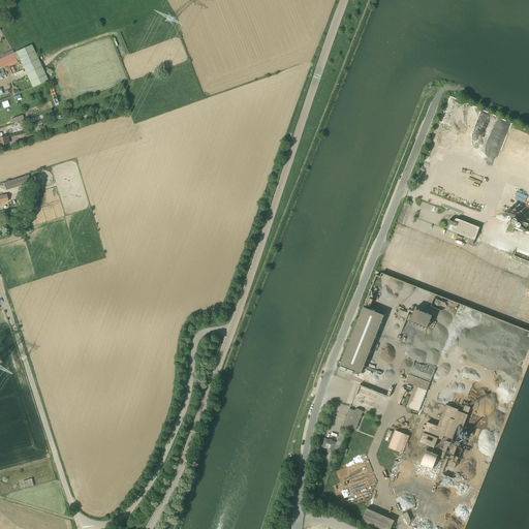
[(31,87),(47,80),(31,44),(14,52),(16,53),(19,60),(31,87)]
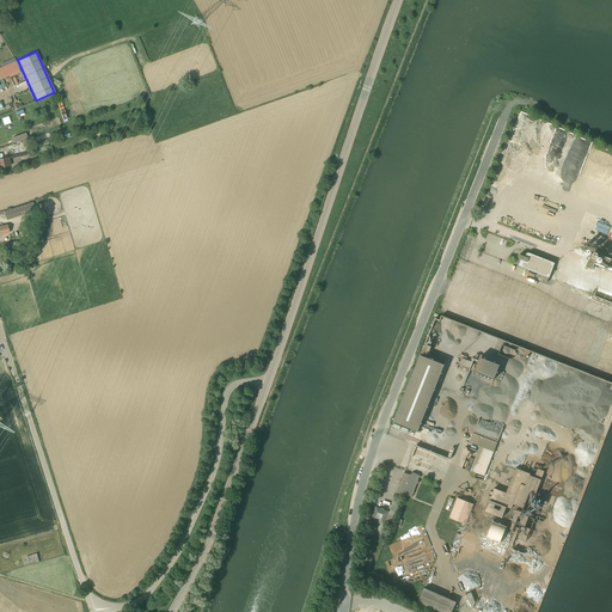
[(0,79),(8,75),(10,78),(20,73),(19,71),(22,69),(18,61),(16,61),(8,65),(0,68),(0,79)]
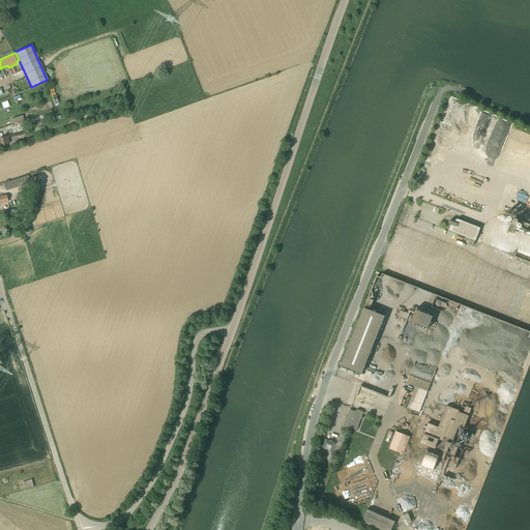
[(11,97),(0,101),(0,107),(0,108),(13,102),(11,97)]
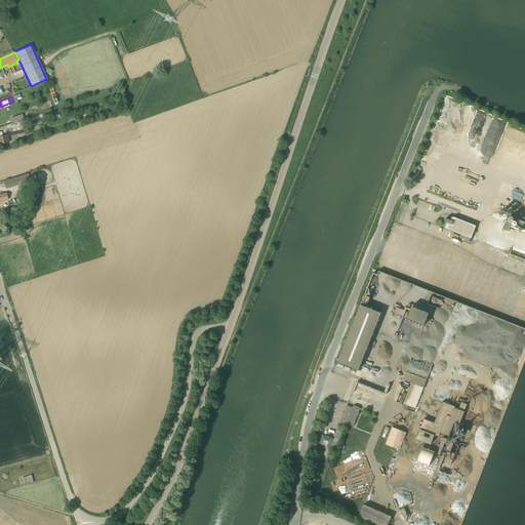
[(32,128),(39,126),(43,125),(41,120),(35,122),(34,120),(28,122),(31,129),(32,128)]
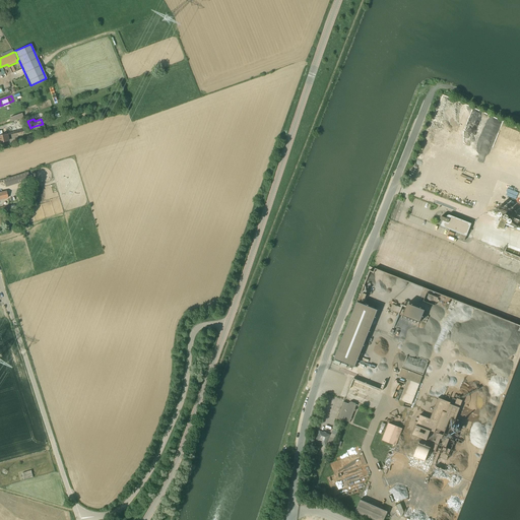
[(22,174),(0,181),(2,187),(24,180),(22,174)]
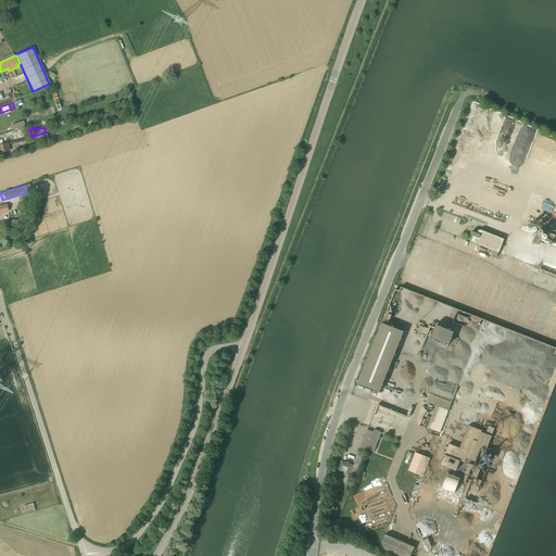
[(481,230),(480,230),(479,230),(478,230),(478,231),(476,230),(475,232),(472,231),(471,231),(471,232),(470,232),(470,234),(470,235),(471,235),(471,236),(474,236),(471,241),(491,250),(489,254),(496,257),(498,253),(504,239),(481,230)]
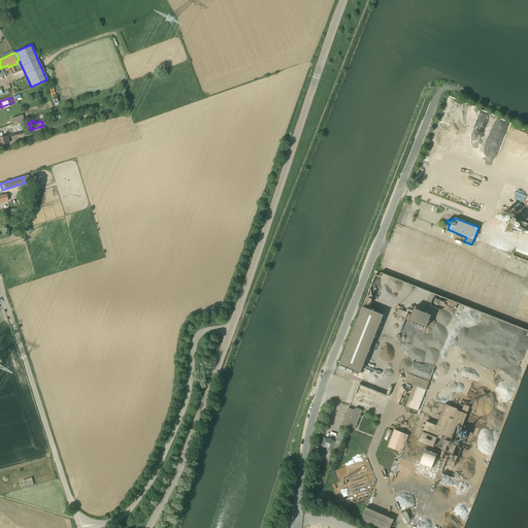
[(514,224),(508,222),(505,231),(510,233),(514,224)]
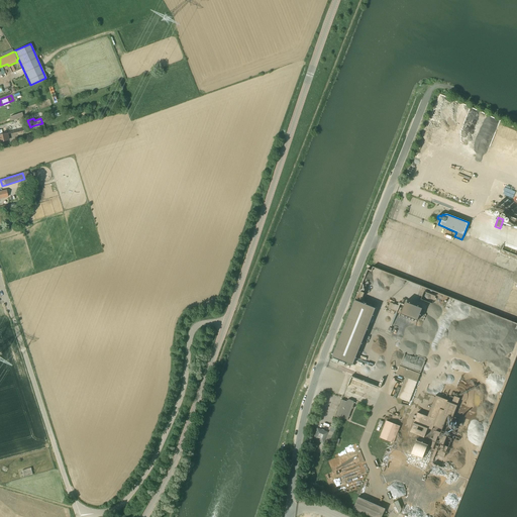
[(516,219),(509,217),(507,223),(503,221),(502,224),(516,229),(516,219)]
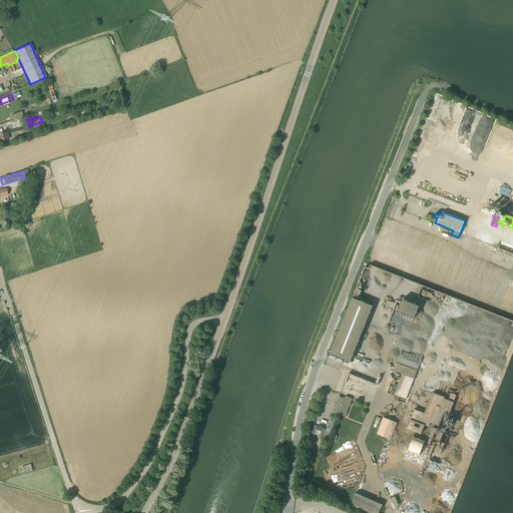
[(371,306),(351,298),(329,354),(349,362),(371,306)]
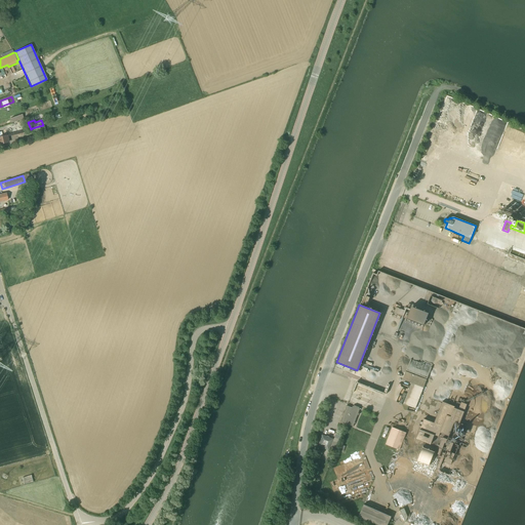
[(406,306),(405,308),(404,307),(402,310),(396,307),(394,313),(402,316),(402,317),(415,322),(419,311),(406,306)]
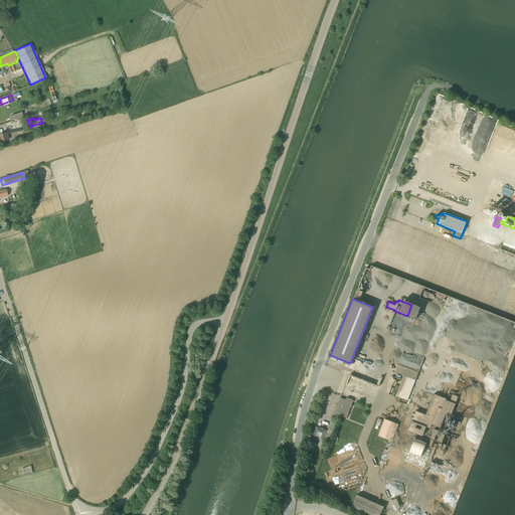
[(407,400),(418,372),(398,364),(394,372),(403,376),(395,396),(407,400)]
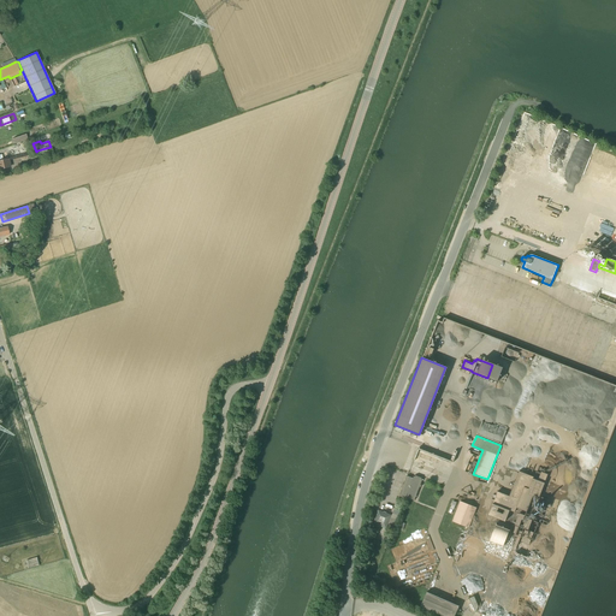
[(527,455),(535,457),(538,446),(529,444),(527,455)]
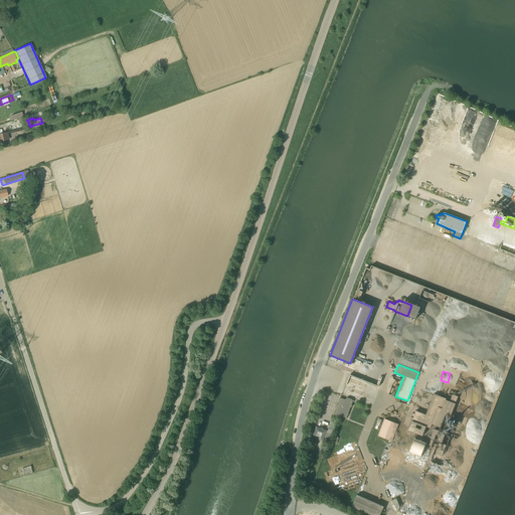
[(422,437),(422,436),(425,426),(431,428),(432,424),(440,427),(445,415),(450,417),(458,395),(452,393),(451,396),(452,396),(452,398),(453,399),(451,402),(446,400),(446,398),(434,394),(425,414),(415,411),(408,431),(422,437)]
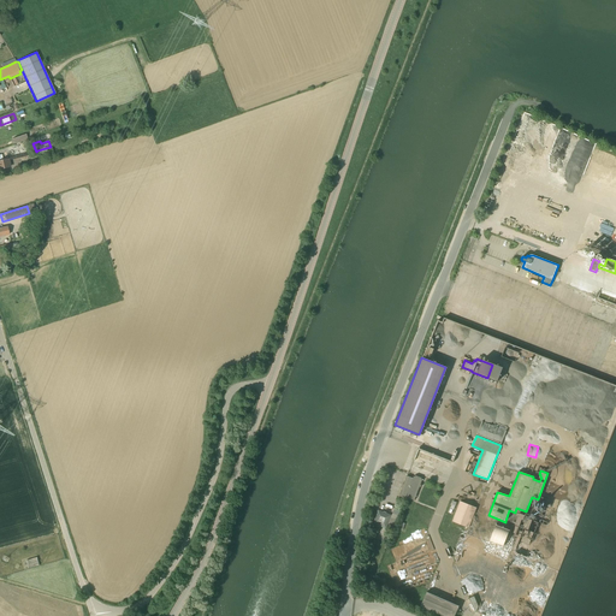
[(413,478),(407,475),(403,485),(402,484),(402,487),(403,487),(400,496),(406,498),(406,497),(414,501),(420,487),(421,485),(420,485),(422,479),(414,477),(413,478)]
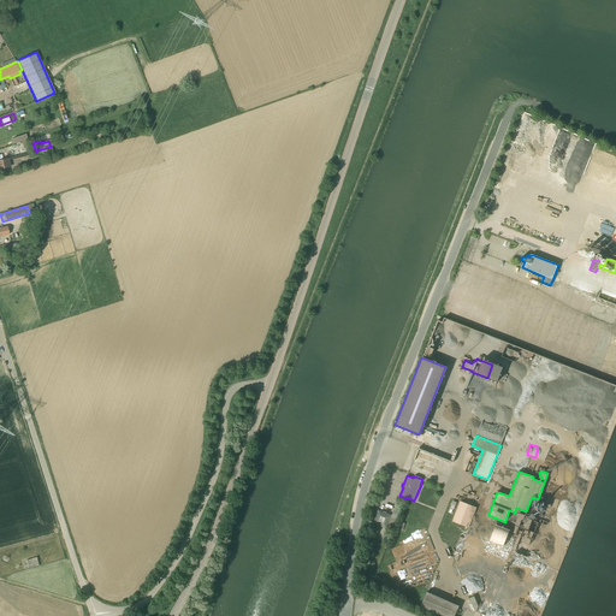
[(452,522),(468,528),(477,508),(460,501),(452,522)]
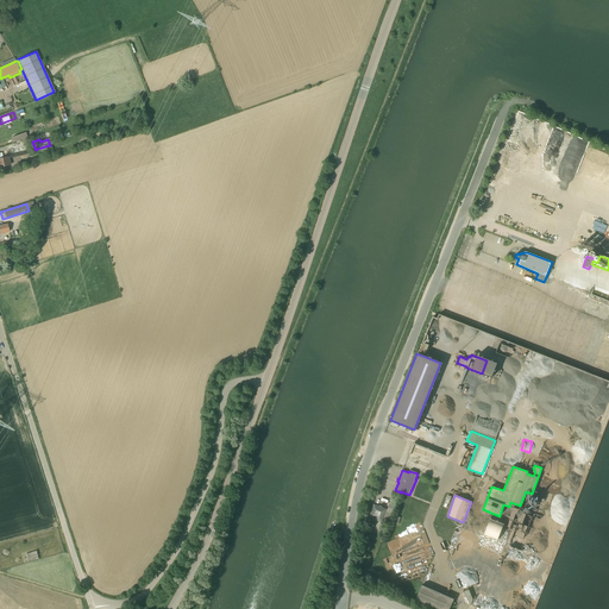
[(369,518),(375,520),(382,522),(387,509),(374,504),(369,518)]
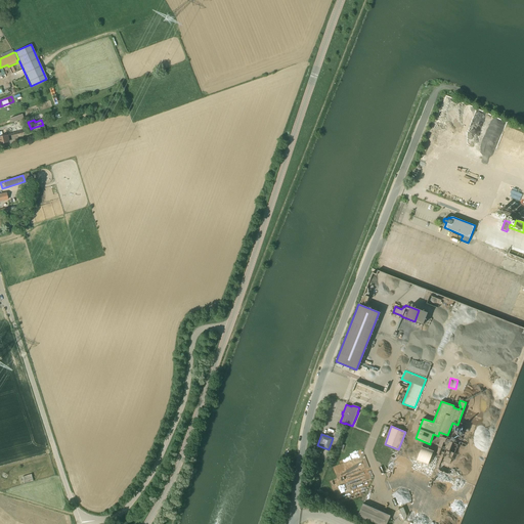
[(454,453),(457,444),(452,442),(453,441),(446,438),(442,436),(438,446),(441,447),(439,454),(444,456),(443,461),(449,464),(453,452),(454,453)]
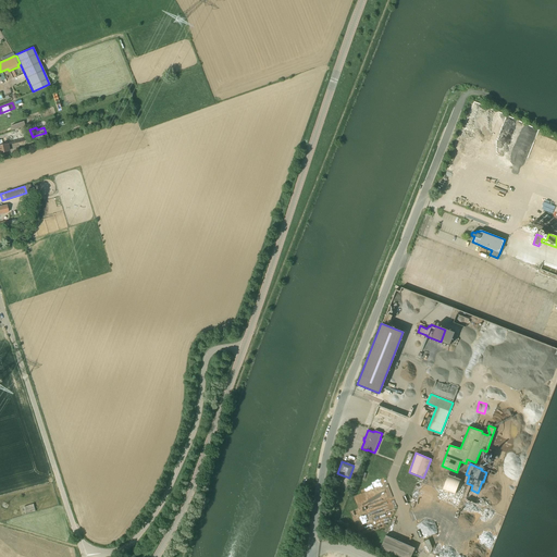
[(26,514),(36,511),(34,504),(24,507),(26,514)]
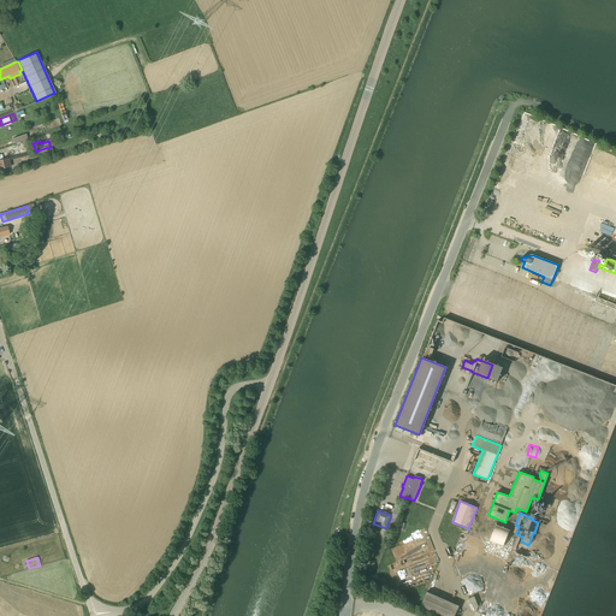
[(442,615),(454,615),(458,606),(427,592),(420,606),(442,615)]
